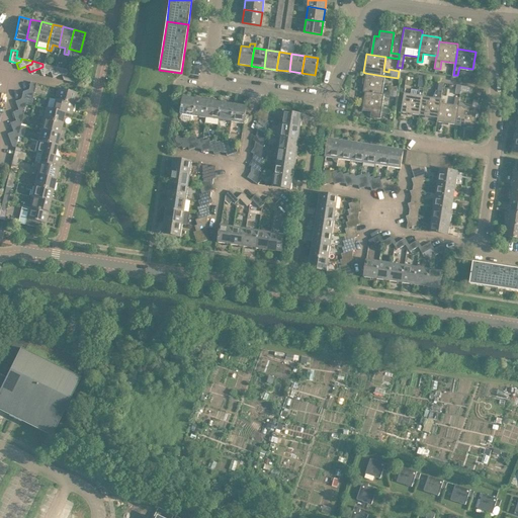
[(39,74),(49,71),(53,69),(54,66),(42,64),(42,67),(37,69),(39,74)]
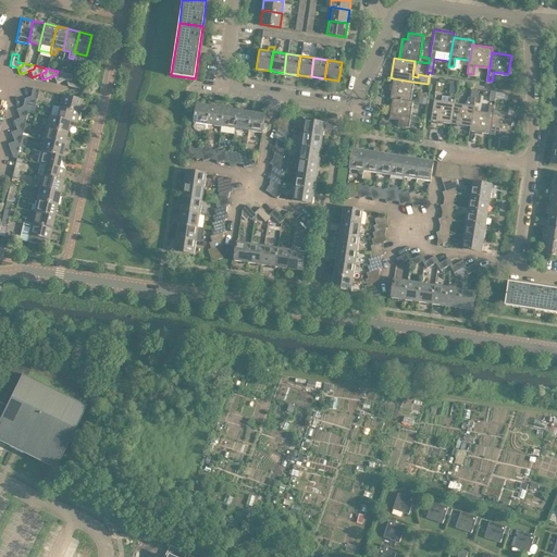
[(54,82),(64,78),(69,77),(70,74),(58,71),(57,74),(52,76),(54,82)]
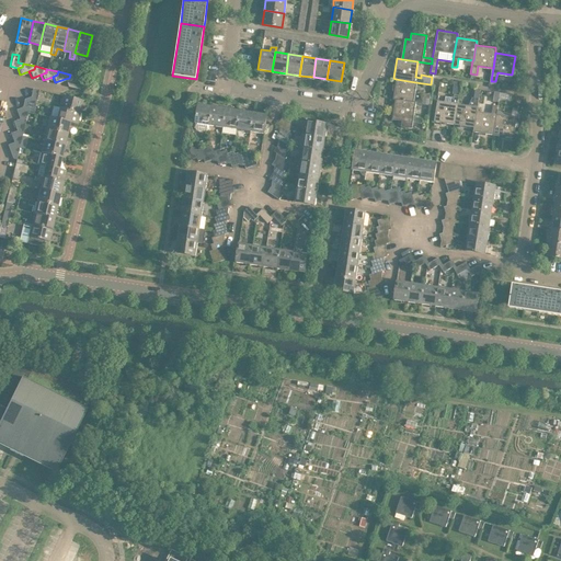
[(67,86),(79,89),(81,77),(70,75),(69,78),(65,79),(67,86)]
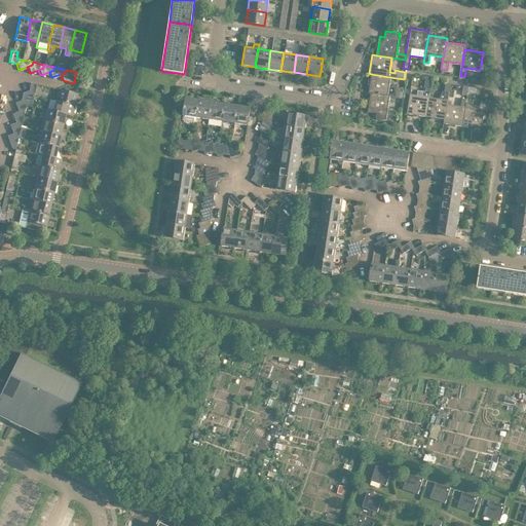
[(371,74),(368,92),(370,92),(389,96),(396,97),(397,91),(393,90),(395,88),(388,87),(389,77),(371,74)]
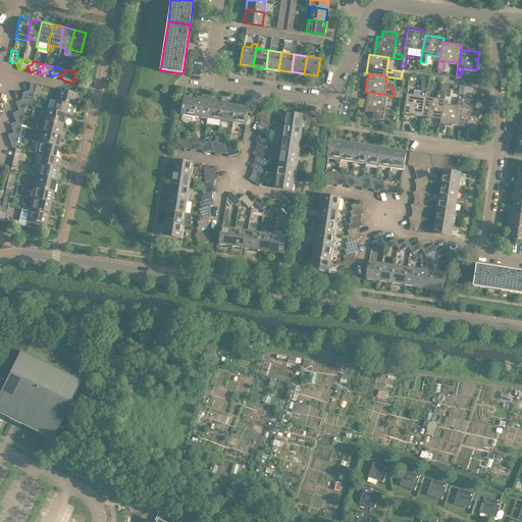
[(429,76),(422,75),(420,87),(422,87),(427,88),(429,76)]
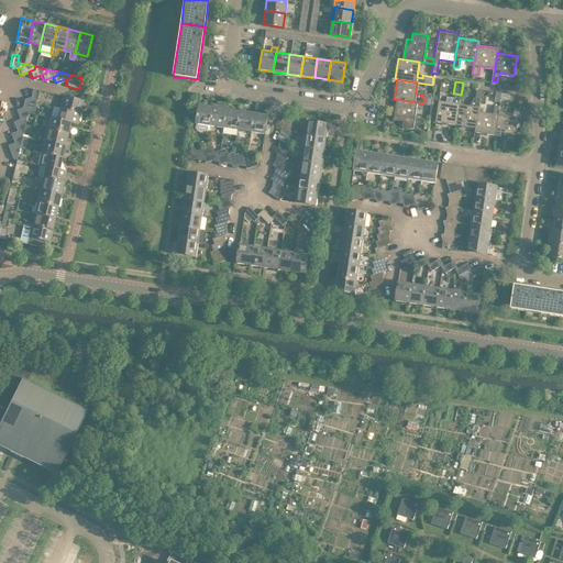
[(435,121),(455,124),(459,103),(461,95),(455,94),(453,102),(439,100),(435,121)]
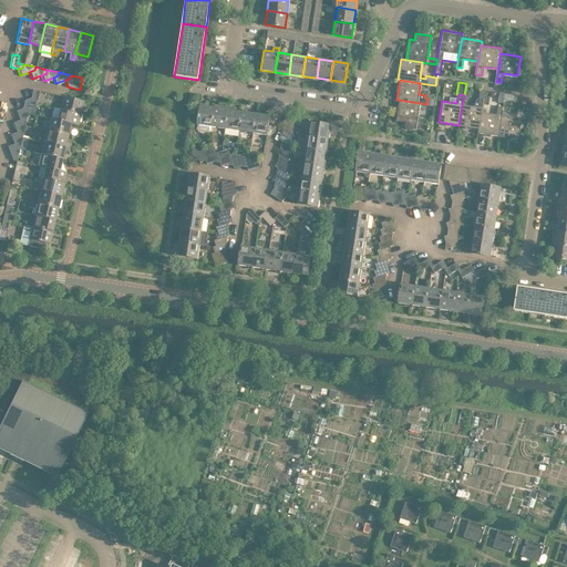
[(58,107),(80,113),(83,101),(61,95),(58,107)]
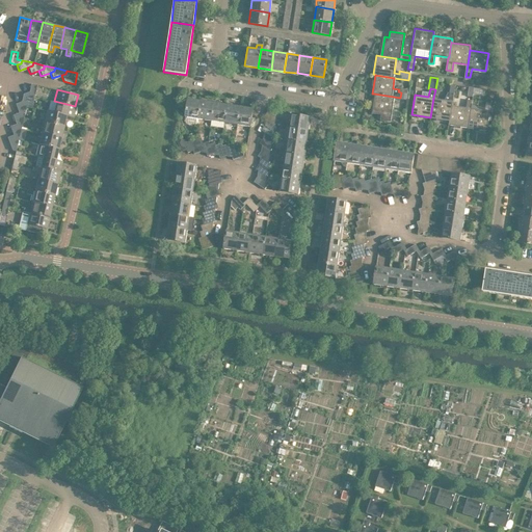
[(22,94),(21,101),(22,105),(25,106),(30,107),(32,96),(29,95),(28,91),(22,94)]
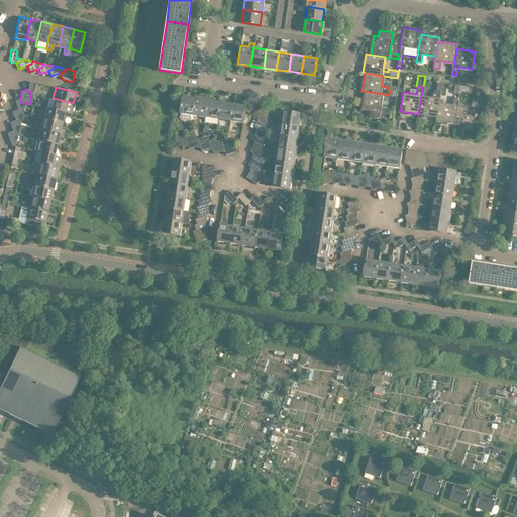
[(418,114),(436,116),(438,102),(439,102),(441,90),(435,90),(435,89),(431,96),(421,95),(418,114)]
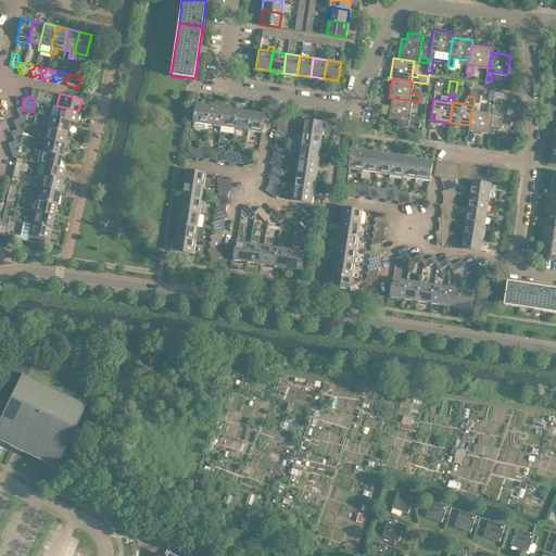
[(409,115),(412,101),(391,98),(388,117),(396,118),(396,125),(399,125),(401,126),(403,126),(405,126),(407,126),(408,121),(417,122),(418,117),(409,115)]
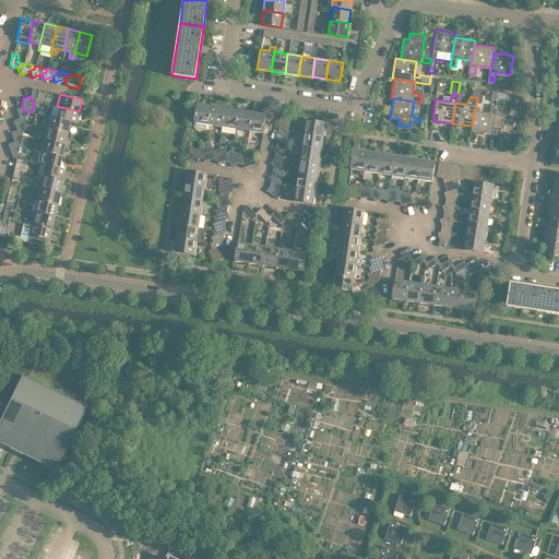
[(197,103),(194,122),(193,128),(194,130),(204,131),(207,129),(207,125),(211,105),(197,103)]
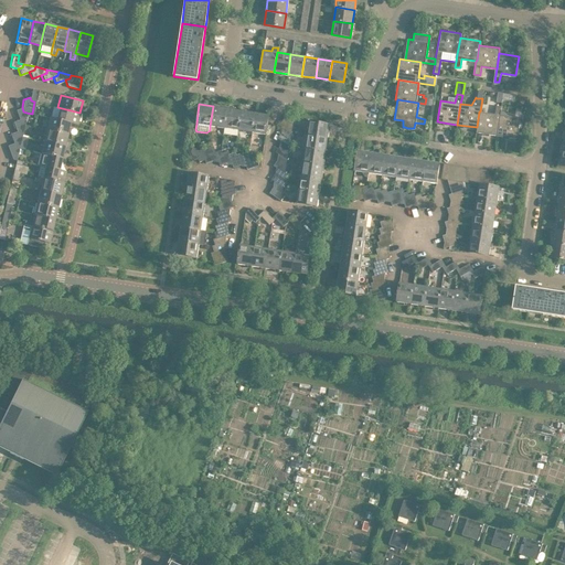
[(477,127),(476,131),(497,135),(500,115),(501,106),(496,105),(494,114),(480,112),(479,112),(477,127)]
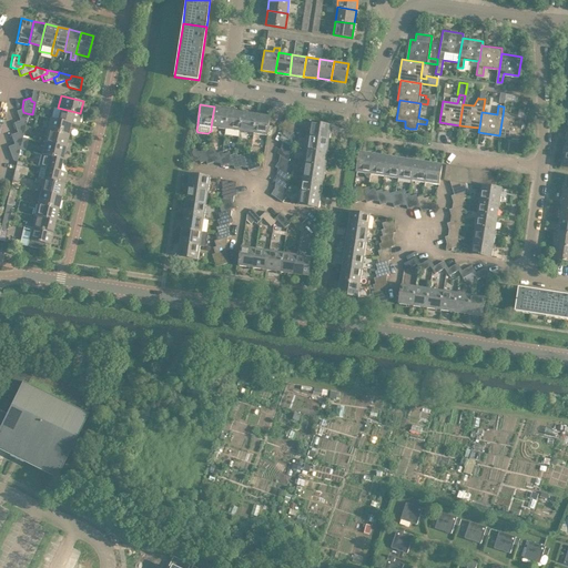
[(211,127),(221,128),(225,129),(227,109),(214,107),(211,127)]
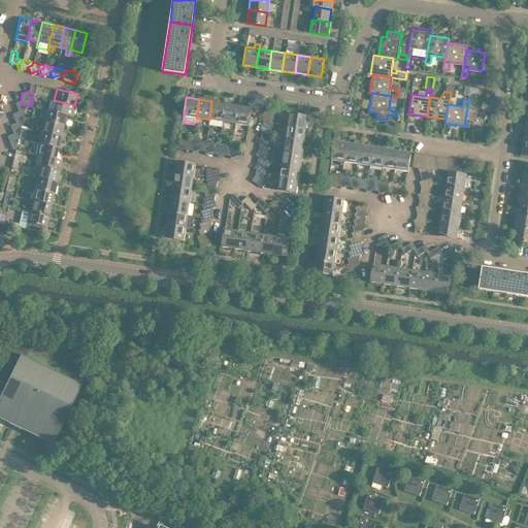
[(14,102),(18,111),(19,116),(22,116),(25,105),(22,104),(21,100),(14,102)]
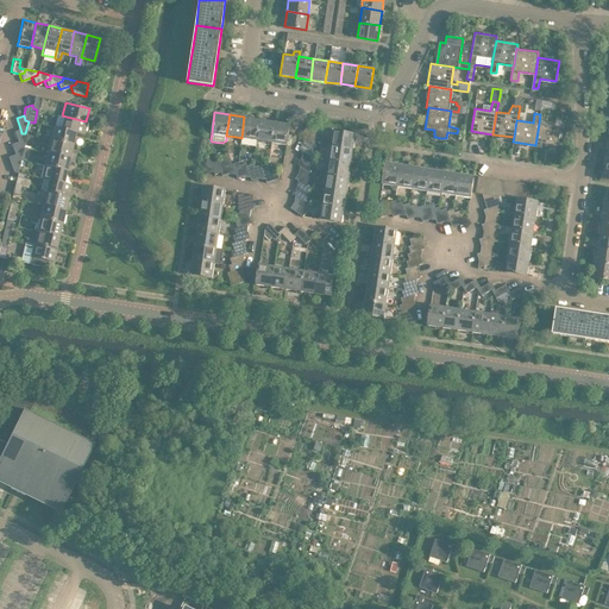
[(51,126),(83,135),(86,121),(62,115),(60,127),(51,126)]
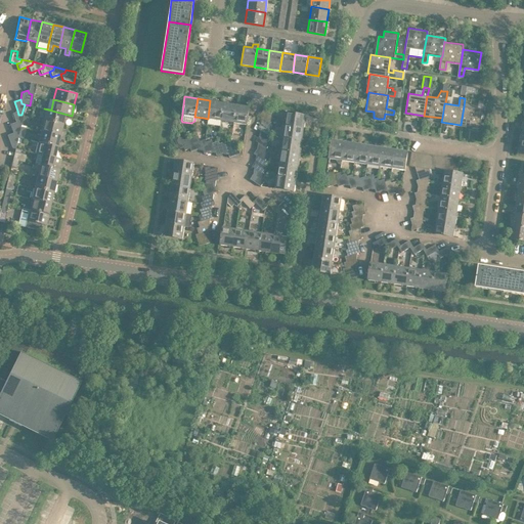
[(208,119),(214,120),(220,121),(223,102),(210,100),(208,119)]
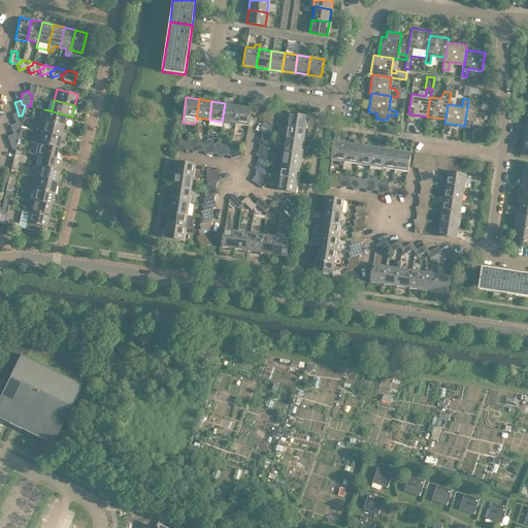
[(467,107),(464,126),(483,129),(487,102),(482,101),(481,109),(467,107)]
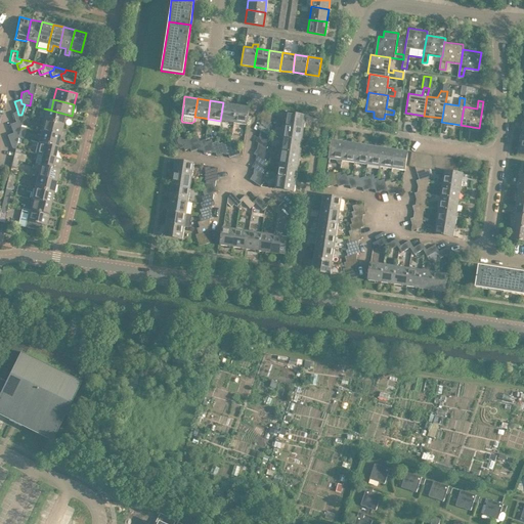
[(220,121),(224,121),(233,123),(235,104),(223,102),(220,121)]
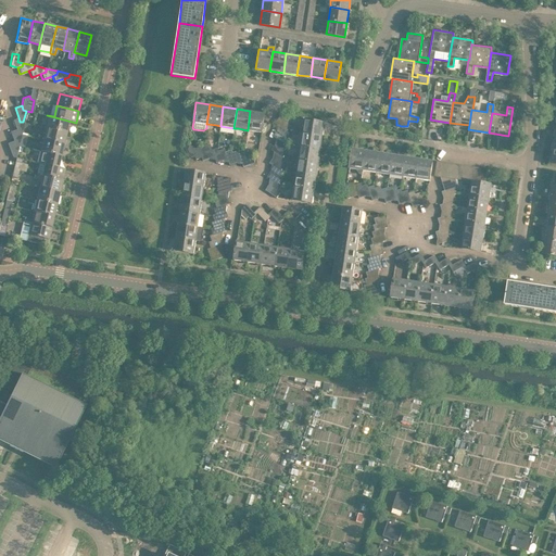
[(264,113),(252,112),(250,111),(248,130),(261,133),(264,113)]
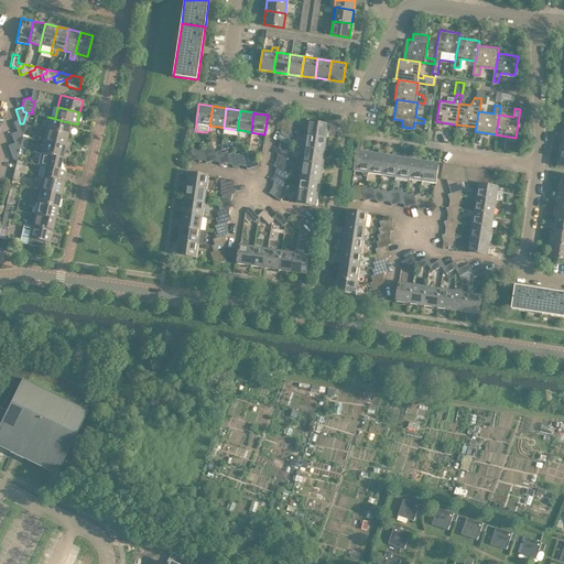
[(282,119),(278,125),(281,126),(290,132),(296,121),(285,114),(282,119)]
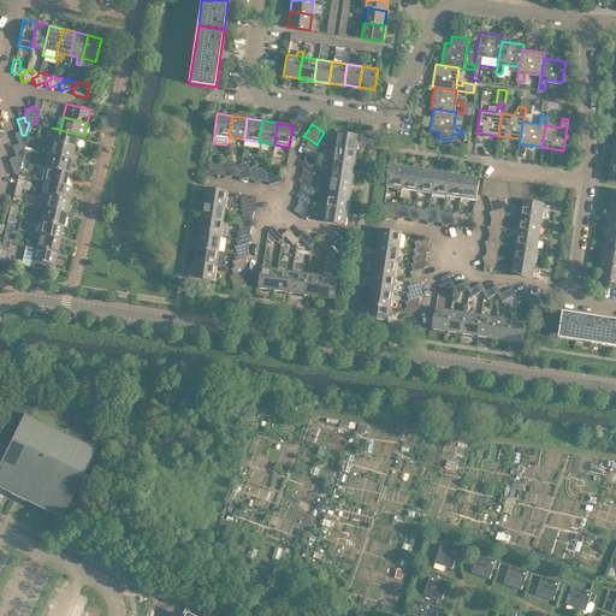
[(48,141),(72,147),(76,135),(83,136),(84,136),(52,128),(48,141)]
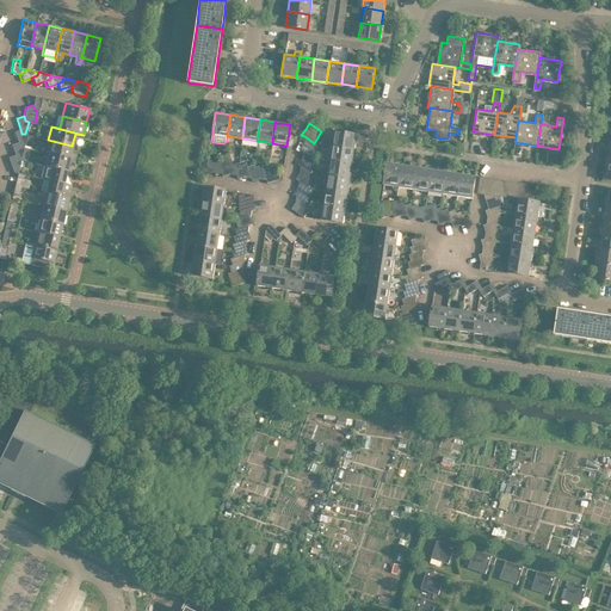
[(13,131),(17,142),(18,146),(22,147),(25,134),(22,134),(20,129),(13,131)]
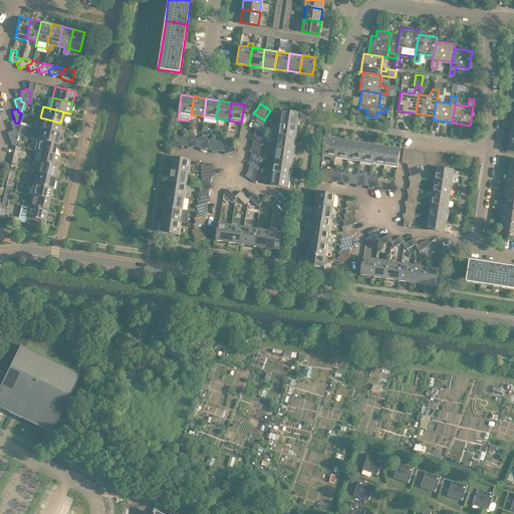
[(281,110),(279,123),(297,125),(299,113),(281,110)]
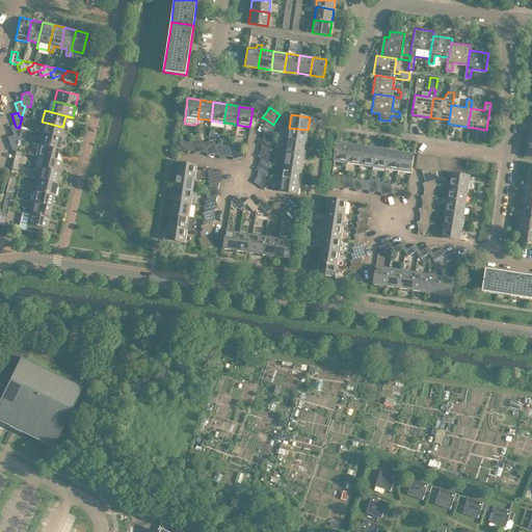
[(275,126),(273,125),(265,118),(264,125),(261,130),(263,132),(271,137),(274,132),(272,131),(275,126)]
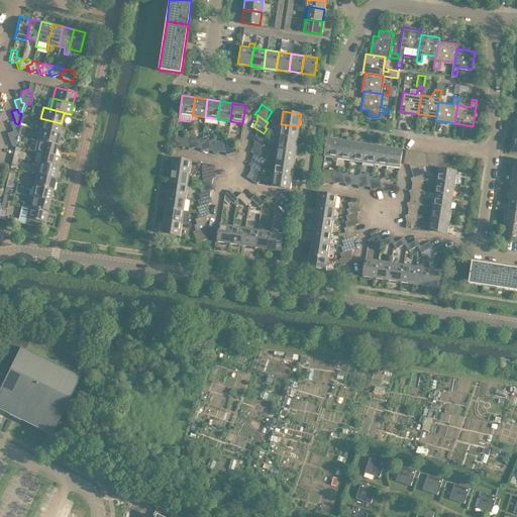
[(38,129),(59,133),(61,123),(40,118),(38,129)]
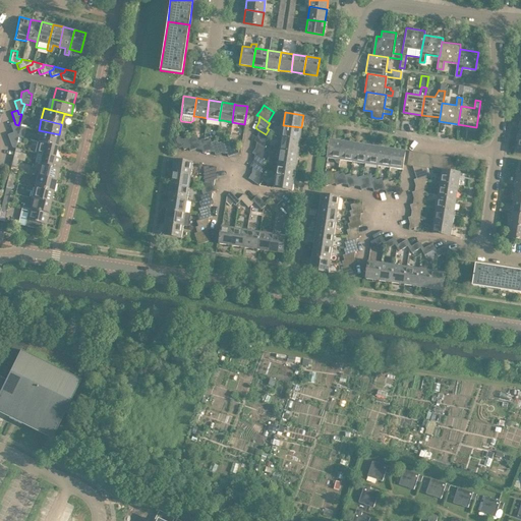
[(8,123),(11,132),(13,135),(16,136),(18,125),(15,124),(14,121),(8,123)]
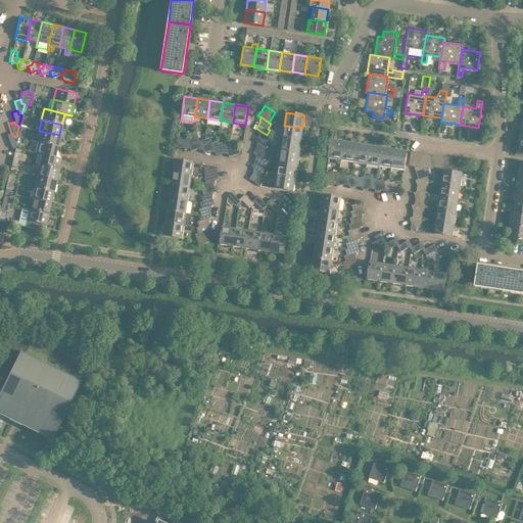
[(284,126),(282,138),(300,141),(302,128),(284,126)]
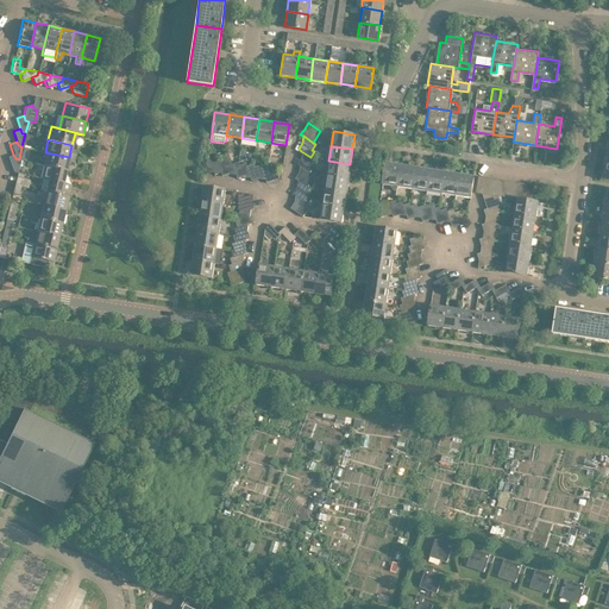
[(312,167),(309,164),(313,159),(311,157),(301,151),(300,158),(296,164),(299,165),(308,171),(312,167)]
